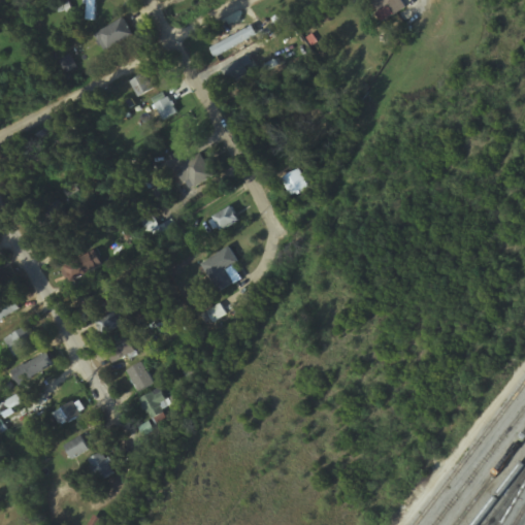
[(85,0),(85,19),(93,19),(93,0),(85,0)]
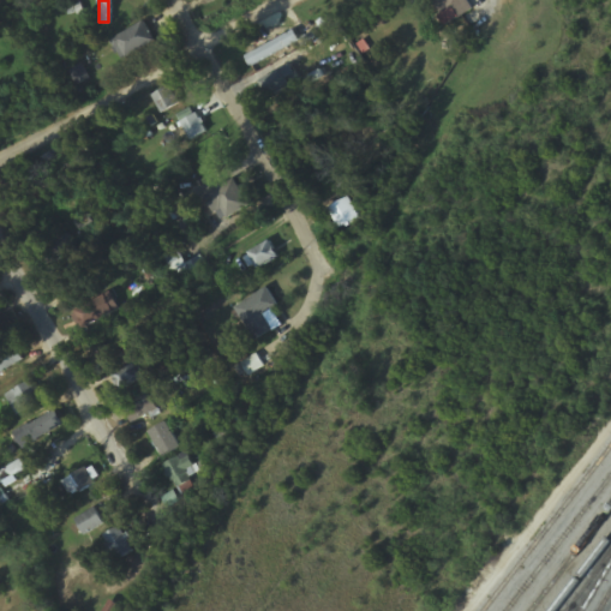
[(432,0),(432,12),(484,12),(484,0),(432,0)]
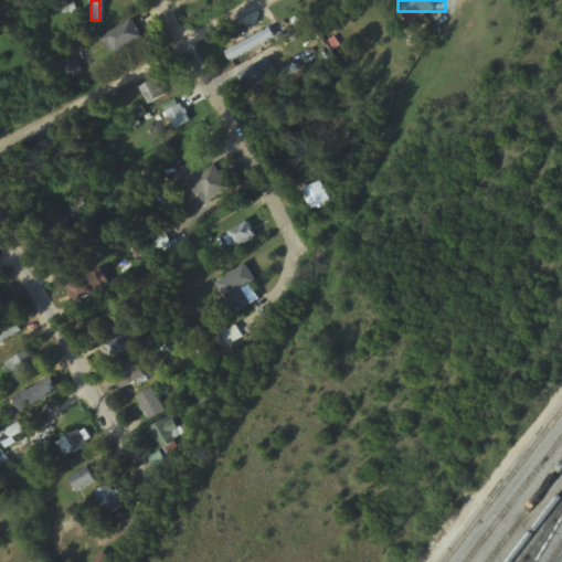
[(140,39),(131,19),(101,34),(109,53),(140,39)]
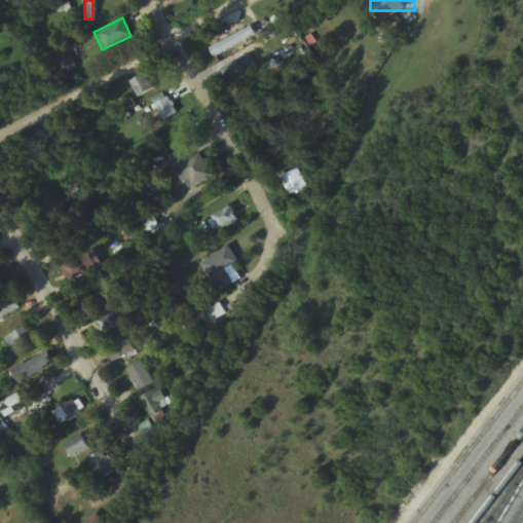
[(227,84),(251,72),(243,57),(219,68),(227,84)]
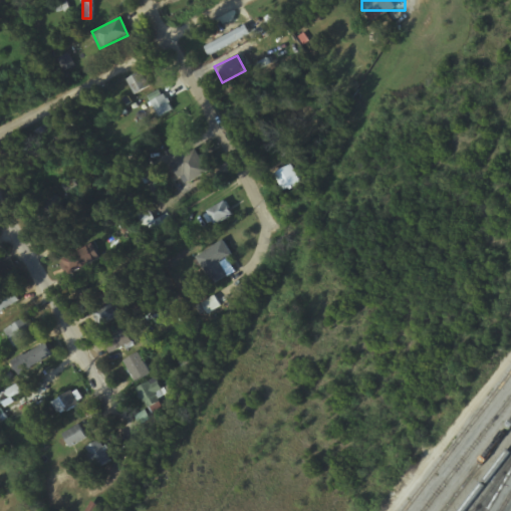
[(134,93),(148,85),(141,70),(125,78),(134,93)]
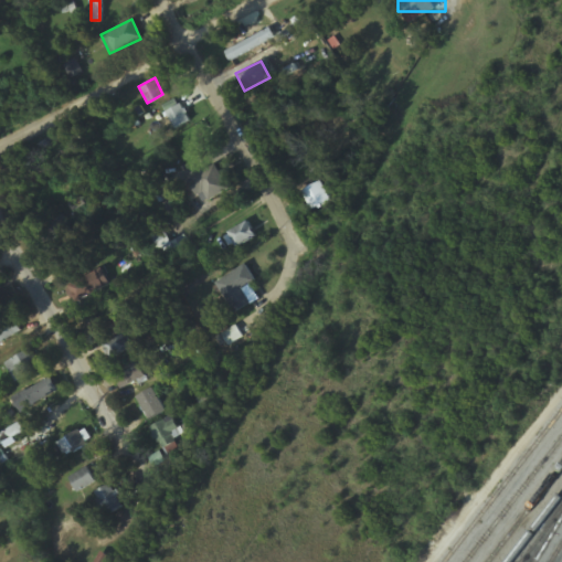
[(163,112),(172,128),(188,119),(178,103),(163,112)]
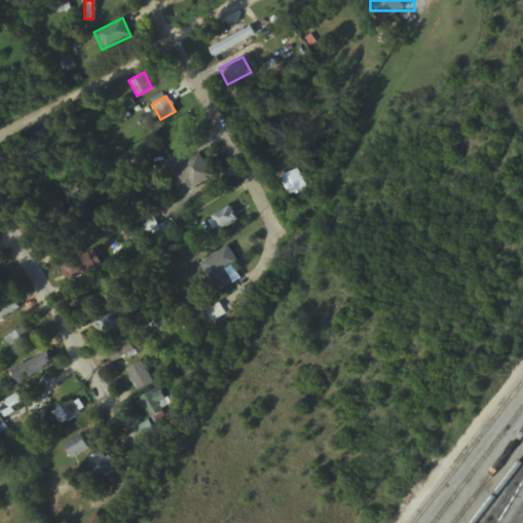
[(173,166),(181,182),(207,169),(199,153),(173,166)]
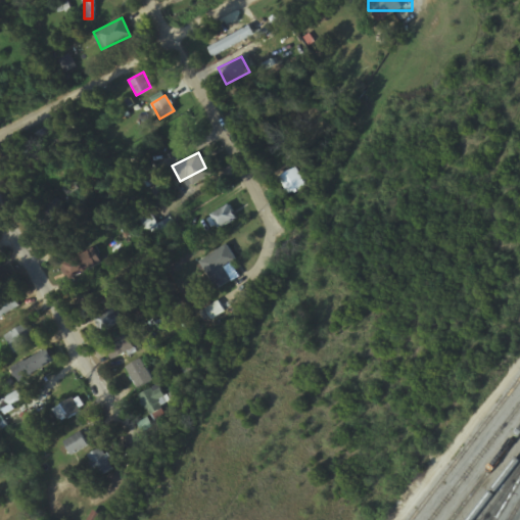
[(159,178),(153,166),(138,174),(145,186),(159,178)]
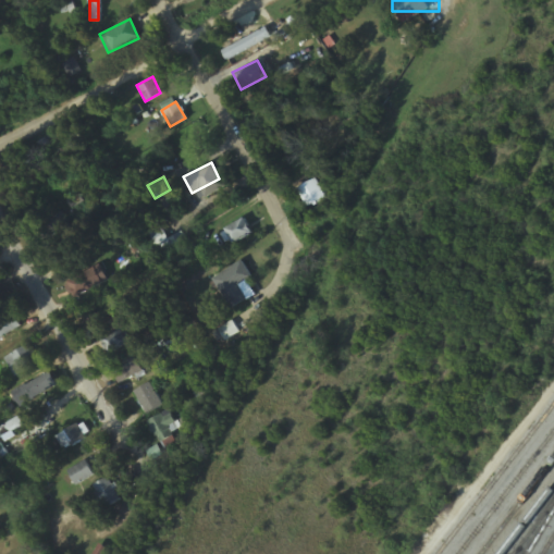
[(68,226),(59,209),(33,221),(41,238),(68,226)]
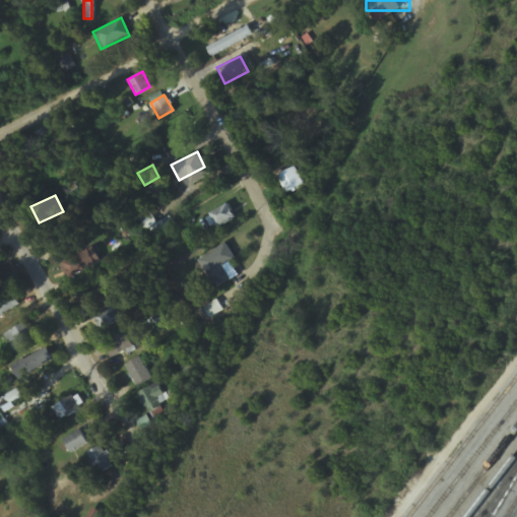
[(216,229),(233,214),(222,202),(206,216),(216,229)]
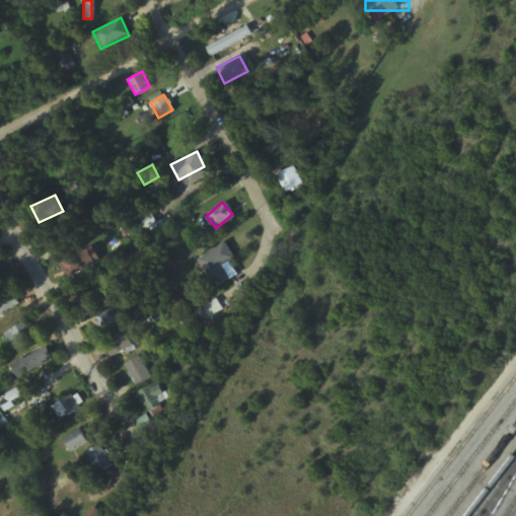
[(220,265),(233,256),(223,241),(196,260),(214,287),(228,277),(220,265)]
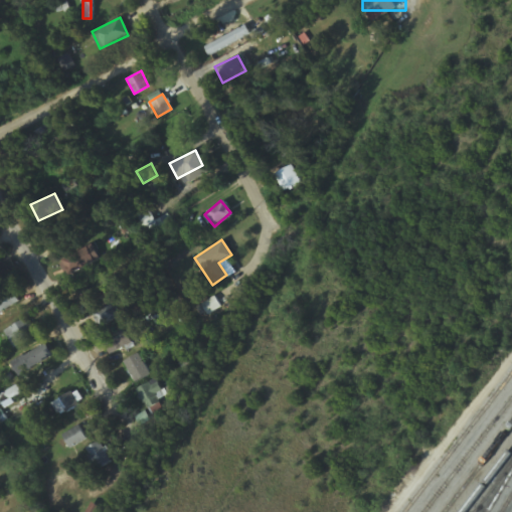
[(0,310),(16,301),(7,287),(0,291),(0,310)]
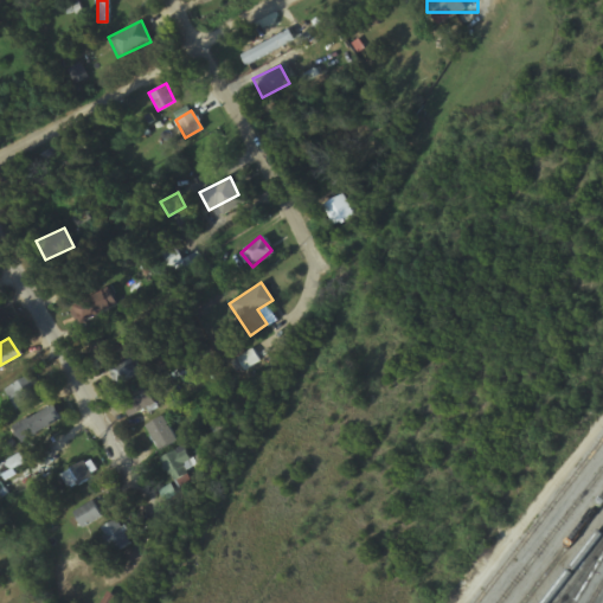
[(110,369),(120,383),(140,371),(132,355),(110,369)]
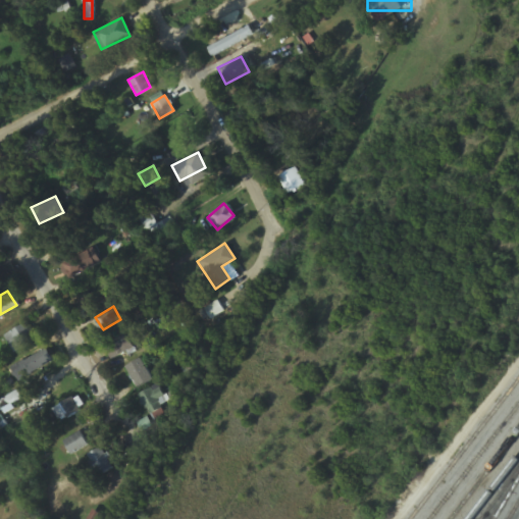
[(12,352),(35,339),(24,322),(2,335),(12,352)]
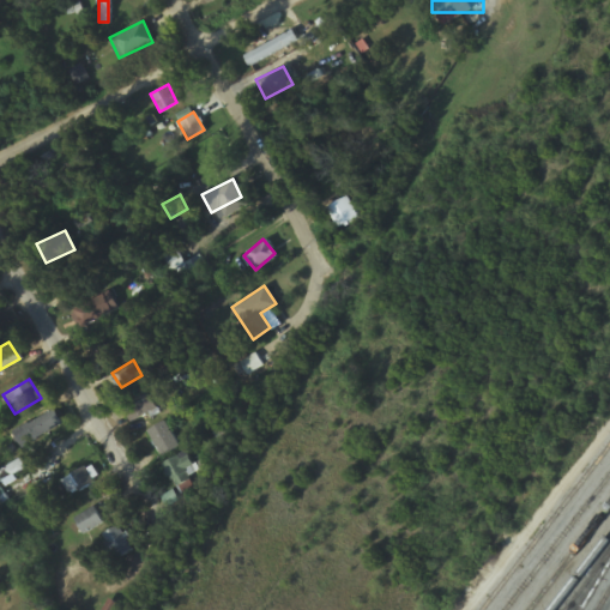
[(155,408),(146,391),(119,403),(128,421),(155,408)]
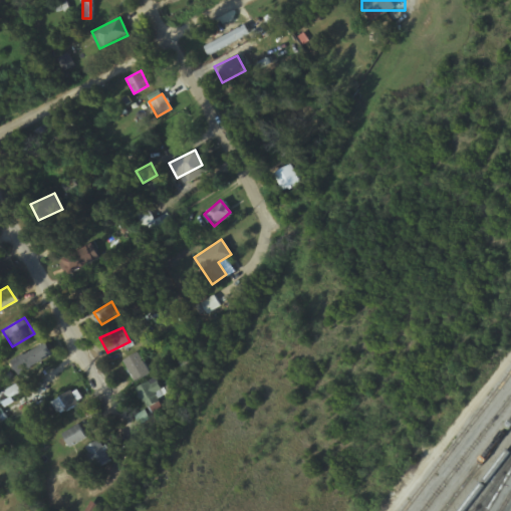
[(52,354),(44,341),(9,361),(17,374),(52,354)]
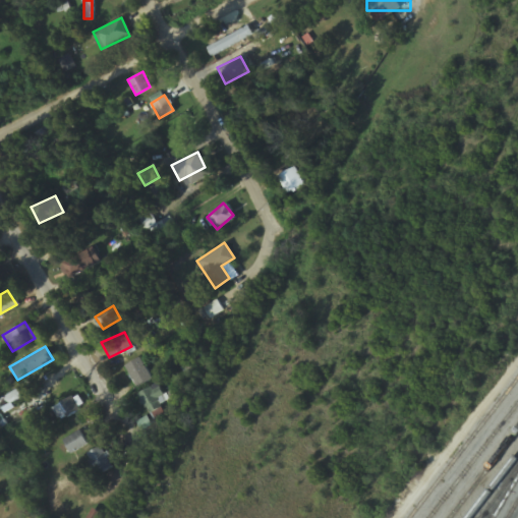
[(124,365),(136,388),(151,379),(138,357),(124,365)]
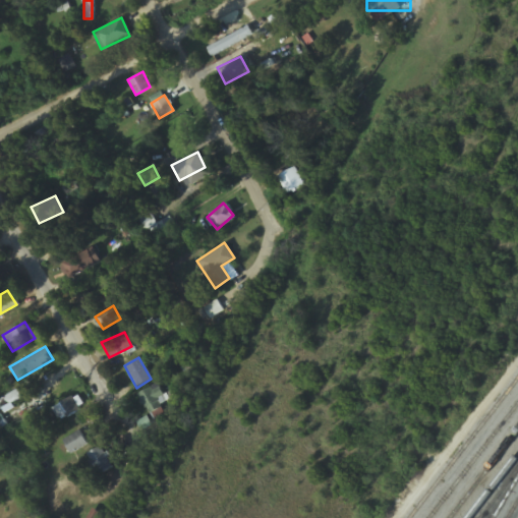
[(136,395),(148,413),(167,401),(156,383),(136,395)]
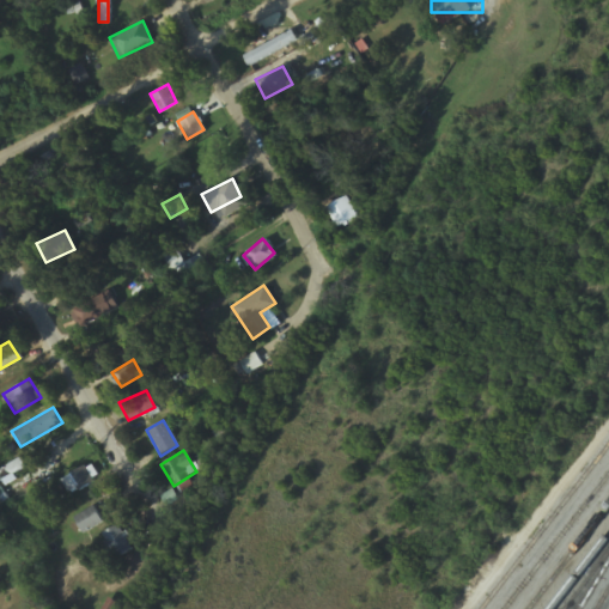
[(0,481),(25,468),(19,457),(0,467),(0,481)]
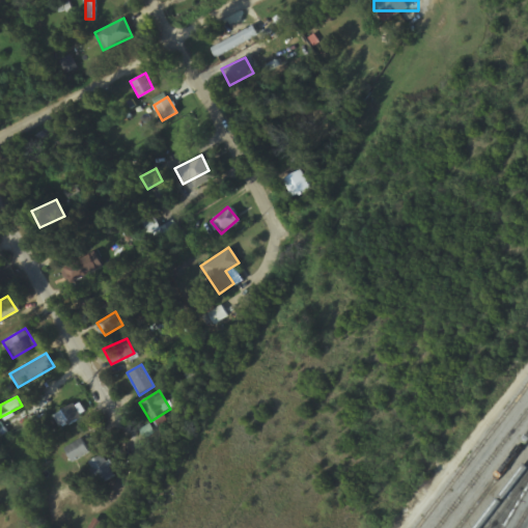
[(52,413),(57,427),(81,418),(75,405),(52,413)]
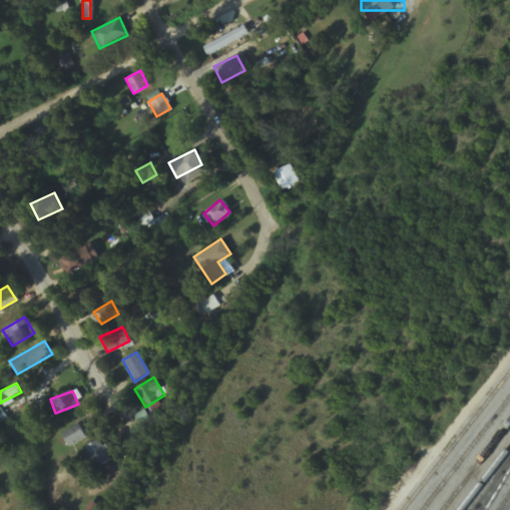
[(68,447),(85,437),(77,424),(60,433),(68,447)]
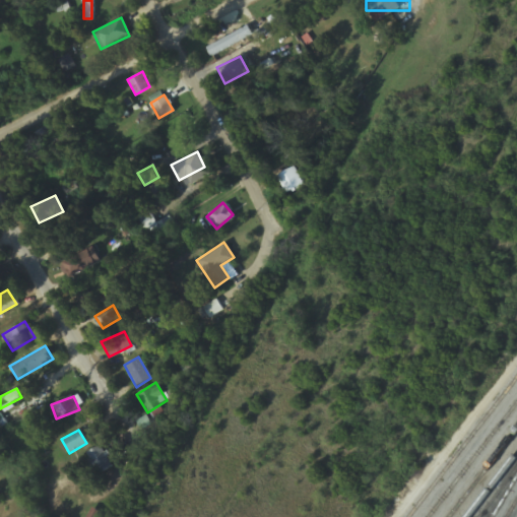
[(83,453),(90,474),(111,468),(103,446),(83,453)]
